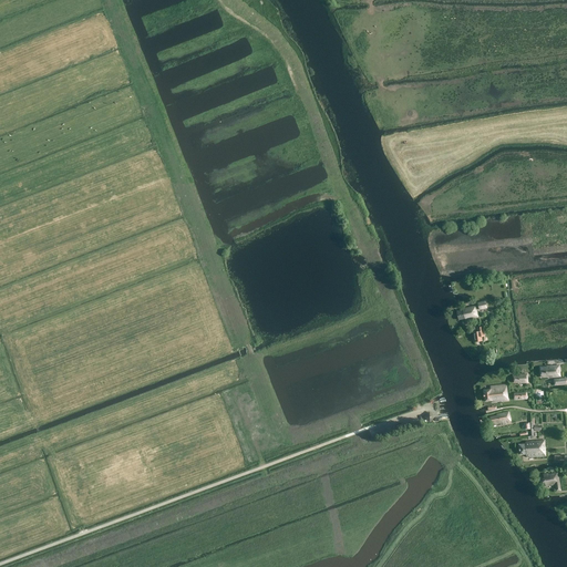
[(476,306),(473,306),(465,308),(465,309),(457,311),(459,319),(468,318),(468,319),(478,317),(476,310),(478,309),(478,310),(487,308),(486,301),(477,302),(478,306),(476,306)]
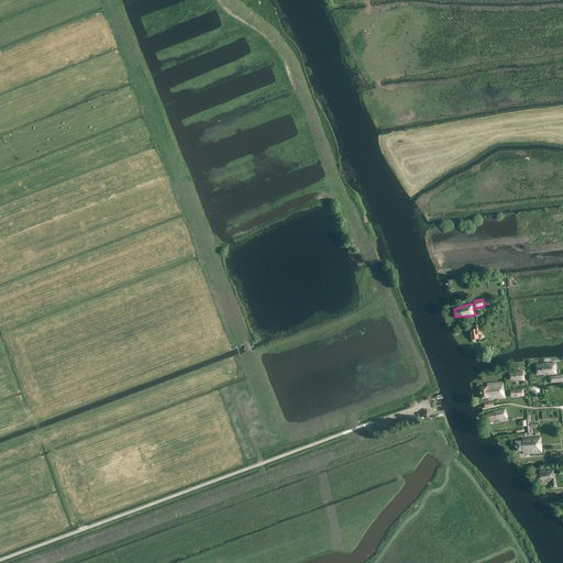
[(472,340),(478,339),(478,334),(481,333),(479,329),(481,329),(479,324),(474,324),(474,328),(476,327),(476,329),(471,330),(471,333),(472,340)]
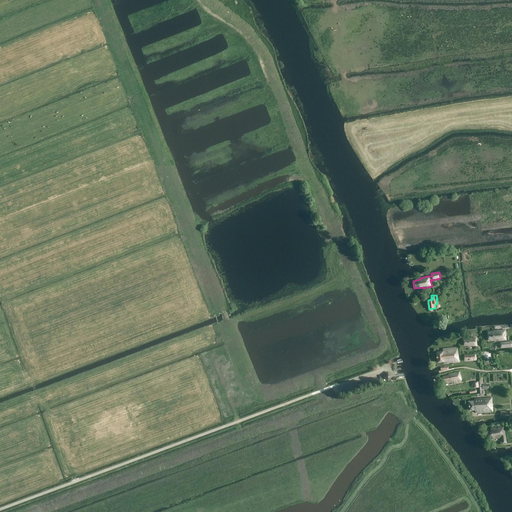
[(489,340),(495,340),(495,339),(499,339),(499,340),(506,340),(505,330),(493,331),(488,331),(489,340)]
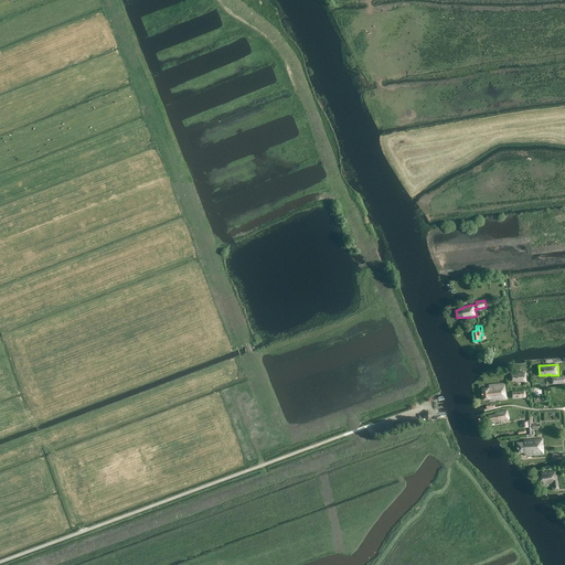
[(526,381),(525,373),(516,373),(516,374),(512,374),(512,381),(516,381),(516,382),(526,381)]
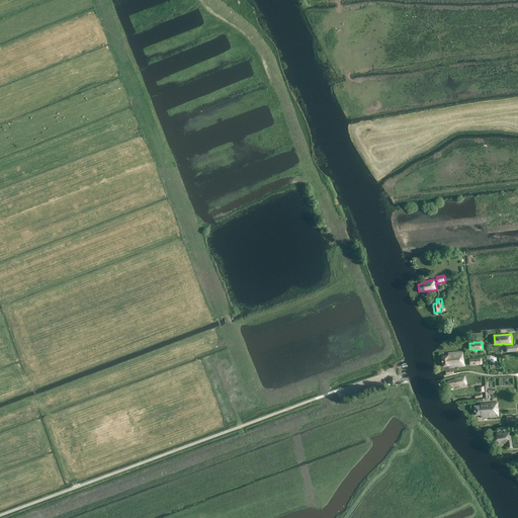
[(450,367),(464,365),(462,351),(448,352),(448,355),(442,356),(443,366),(449,365),(450,367)]
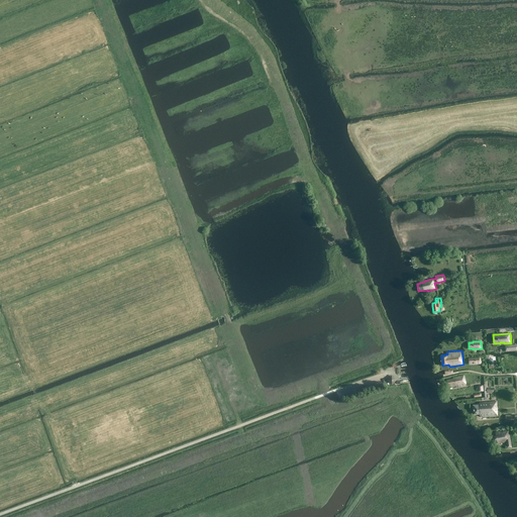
[(446,380),(448,387),(456,386),(456,387),(462,386),(462,385),(466,384),(463,375),(453,378),(452,379),(446,380)]
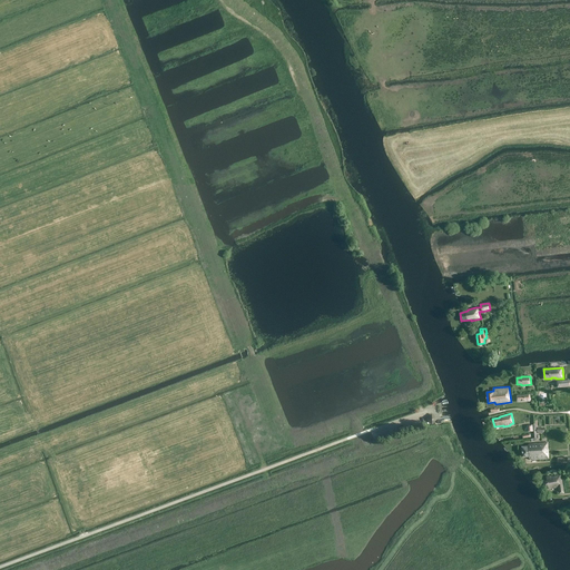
[(548,458),(548,449),(522,451),(523,457),(529,457),(530,459),(531,459),(548,458)]
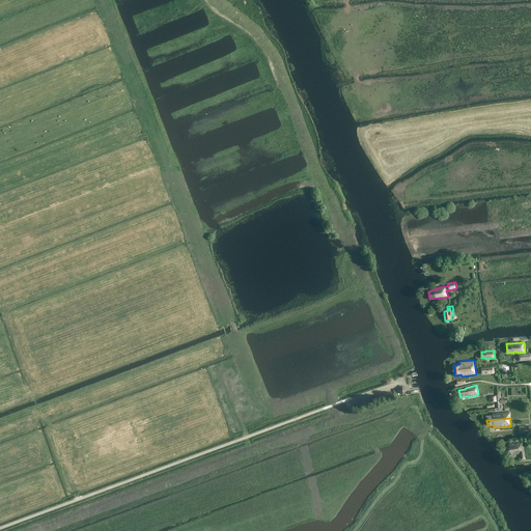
[(510,455),(520,454),(521,460),(525,459),(523,443),(513,444),(512,443),(509,443),(509,446),(507,446),(508,453),(510,453),(510,455)]
